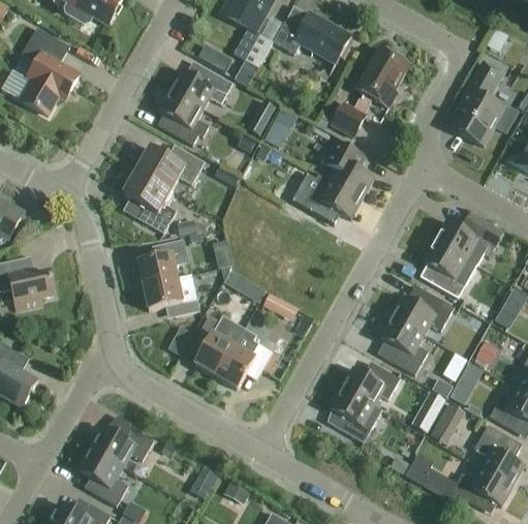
[(63,0),(65,1),(63,6),(65,12),(83,23),(89,21),(92,16),(106,24),(120,0),(63,0)]
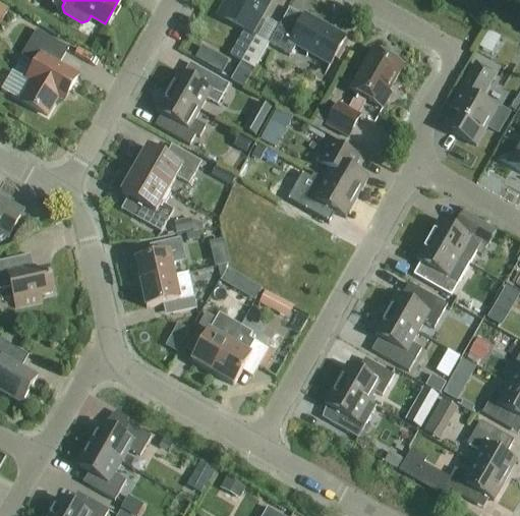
[(255,33),(250,30),(266,0),(223,0),(217,11),(243,26),(229,52),(253,66),(268,41),(254,34),(255,33)]
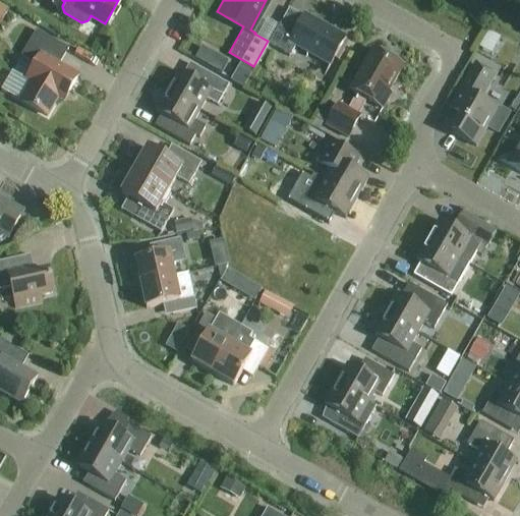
[(280,19),(268,41),(289,53),(295,42),(329,61),(344,35),(303,11),(294,27),(280,19)]
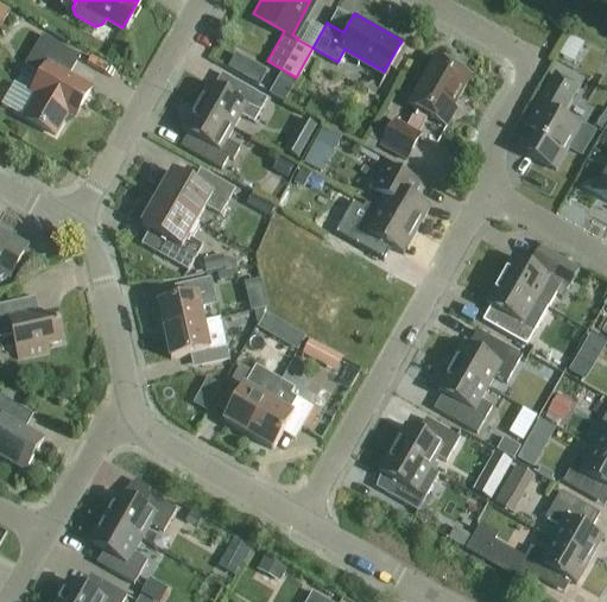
[(78,54),(42,32),(24,62),(40,71),(30,89),(36,93),(23,114),(54,132),(67,109),(74,114),(90,84),(68,71),(78,54)]
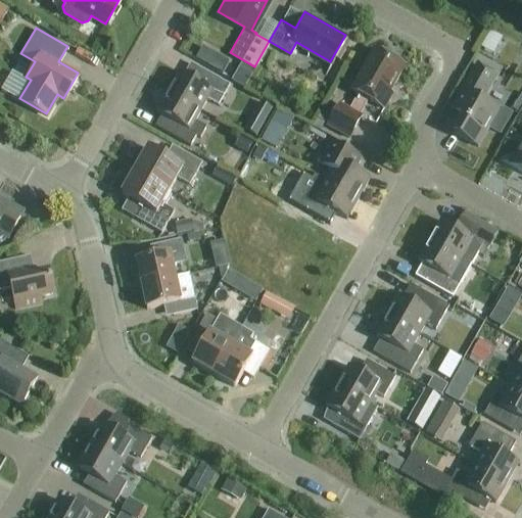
[(389,89),(404,62),(374,46),(350,87),(358,91),(349,106),(339,101),(327,123),(349,135),(361,113),(359,111),(367,96),(383,105),(392,90),(389,89)]
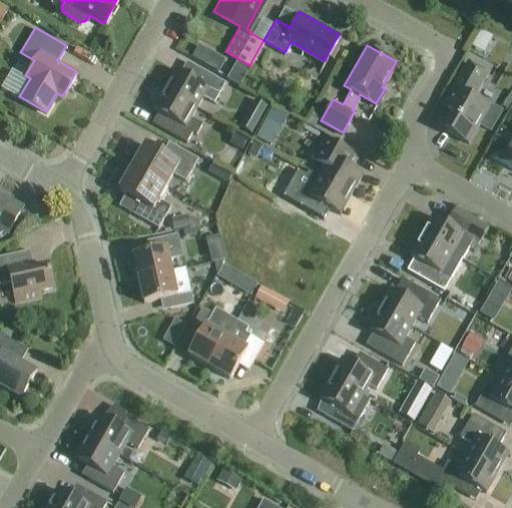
[(161,61),(185,70),(189,58),(165,49),(161,61)]
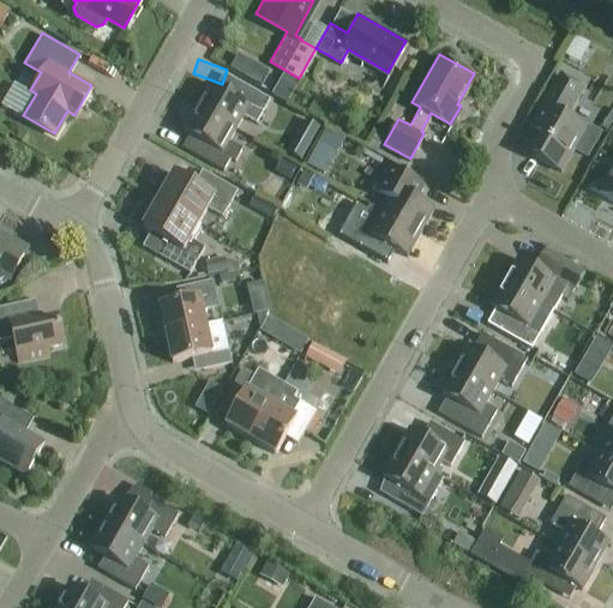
[(559,72),(551,86),(534,116),(547,124),(532,151),(560,168),(574,145),(586,152),(598,133),(565,114),(582,85),(582,84),(587,76),(566,64),(560,73),(559,72)]
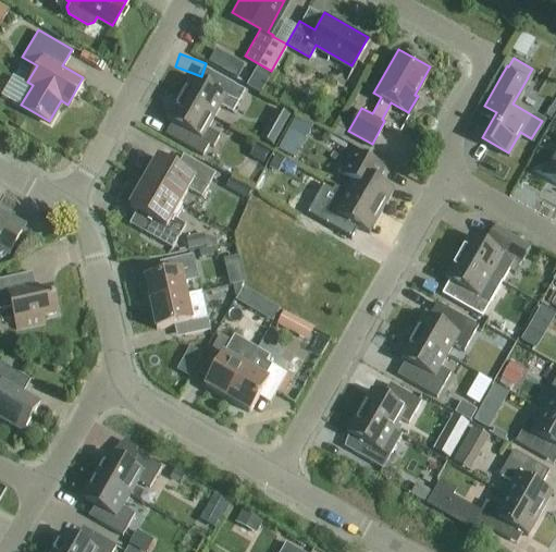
[(555,66),(546,63),(538,88),(552,93),(555,80),(555,66)]
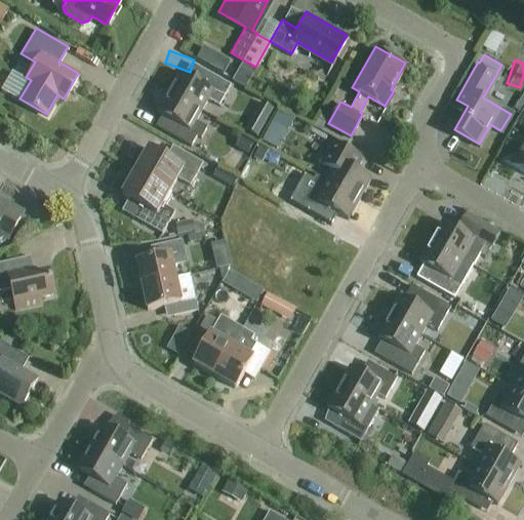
[(168,89),(201,108),(207,96),(218,103),(230,82),(197,64),(191,75),(179,69),(168,89)]
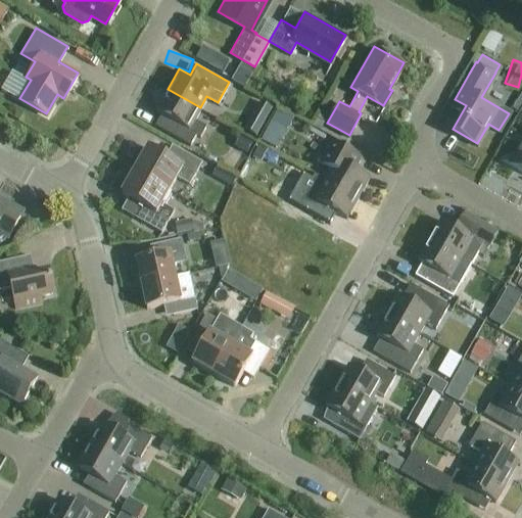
[(231,77),(244,84),(251,71),(239,63),(231,77)]
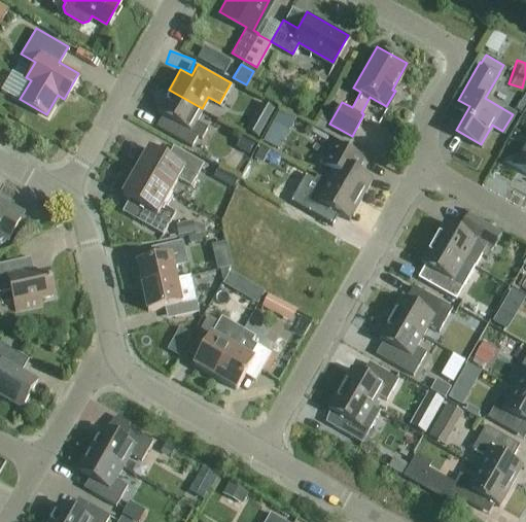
[(202,108),(169,90),(156,110),(168,116),(162,128),(190,144),(197,134),(201,136),(207,125),(196,118),(202,108)]
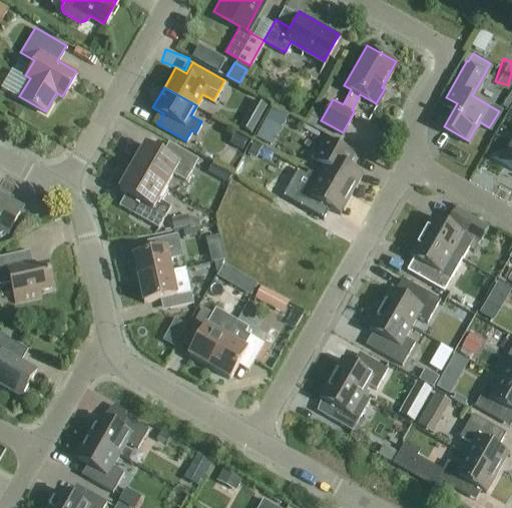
[(238,124),(250,131),(267,102),(254,96),(238,124)]
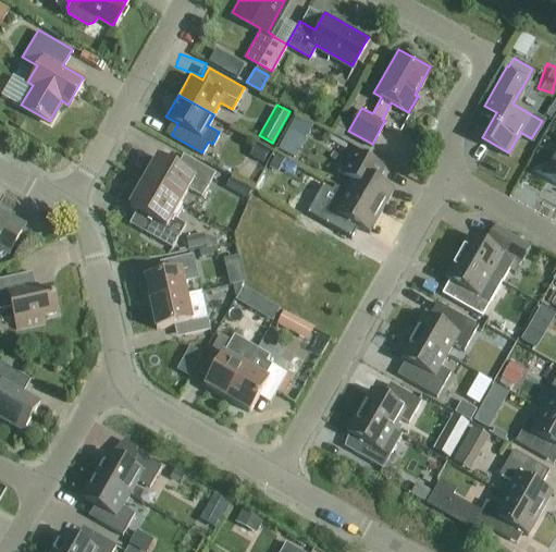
[(234,111),(219,142),(236,149),(250,119),(234,111)]
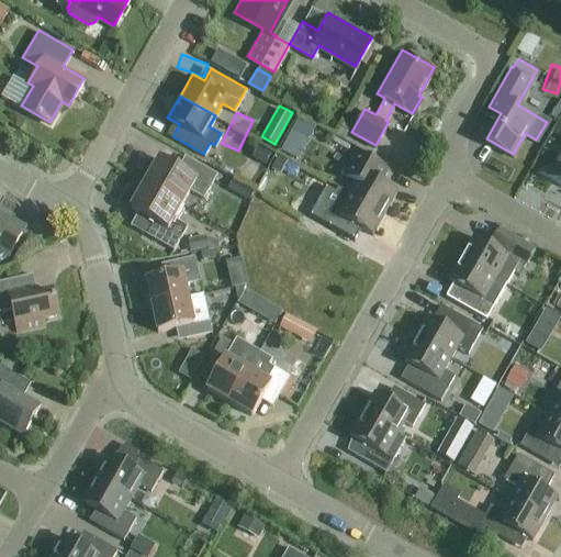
[(290,127),(279,148),(292,155),(303,134),(290,127)]
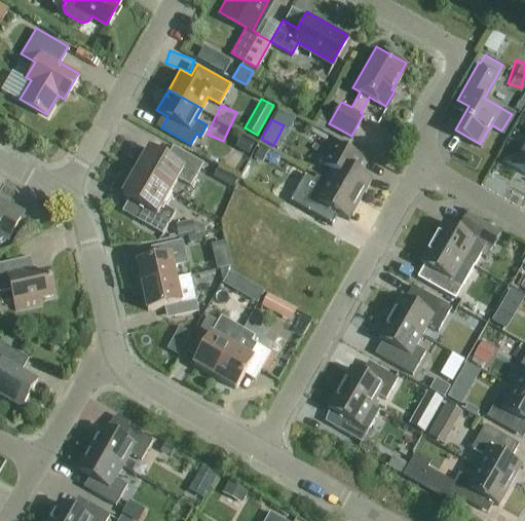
[(253,142),(240,135),(234,145),(247,152),(253,142)]
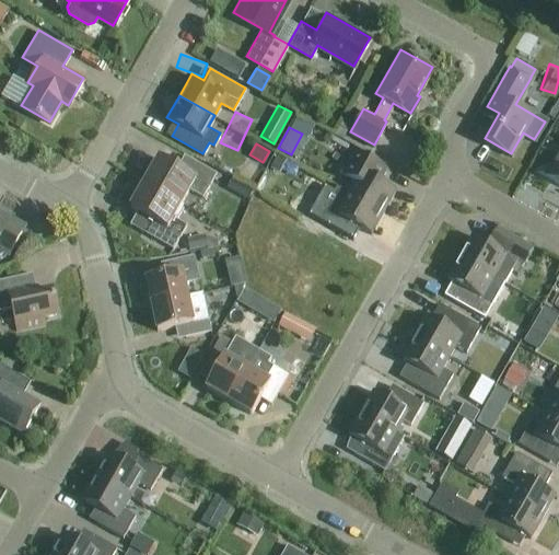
[(558,146),(544,173),(558,181),(558,146)]
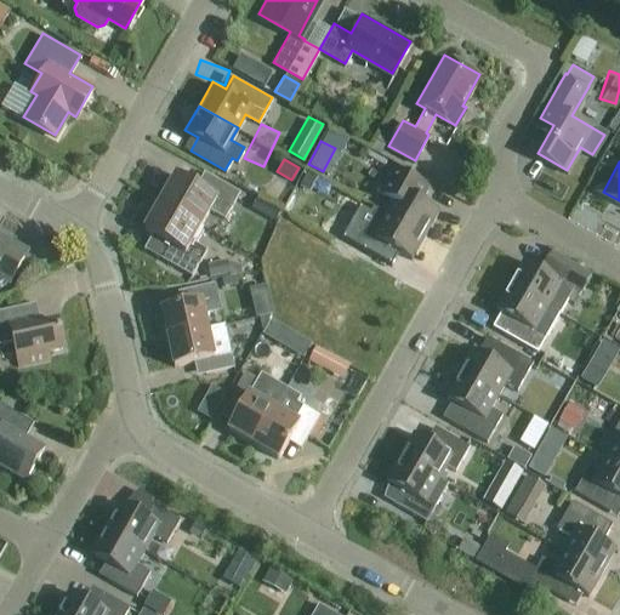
[(438,208),(421,199),(430,184),(391,164),(377,191),(392,198),(386,210),(425,232),(438,208)]
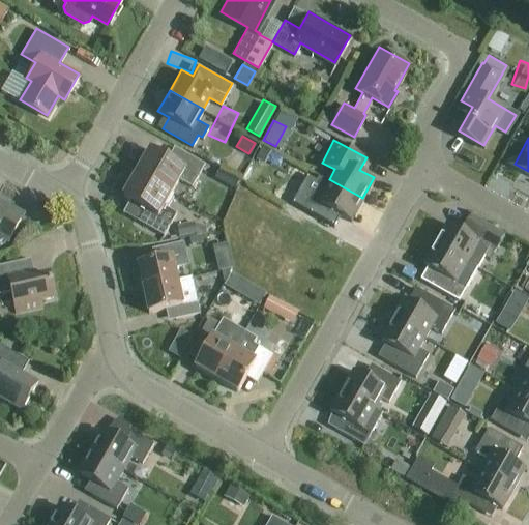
[(260,146),(254,156),(264,162),(270,151),(260,146)]
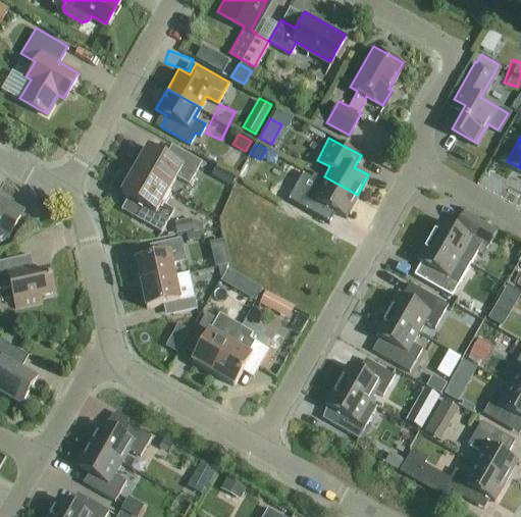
[(134,168),(168,187),(175,174),(188,182),(201,159),(179,147),(172,159),(147,145),(134,168)]
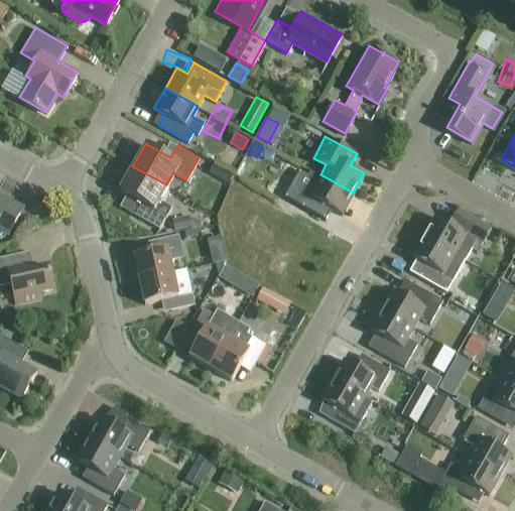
[(213,161),(208,170),(228,182),(233,173),(213,161)]
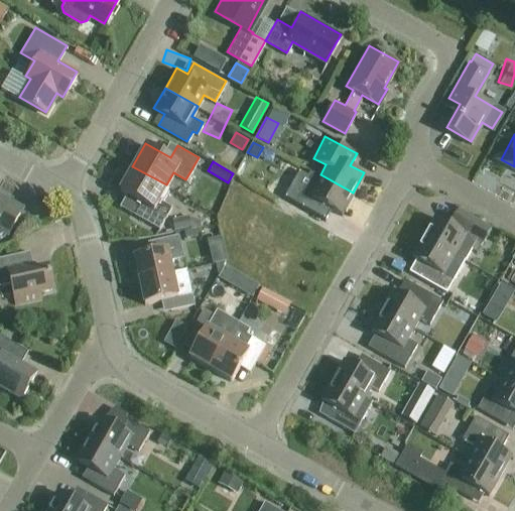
[(166,184),(132,166),(119,188),(144,203),(137,215),(158,227),(171,205),(158,198),(166,184)]
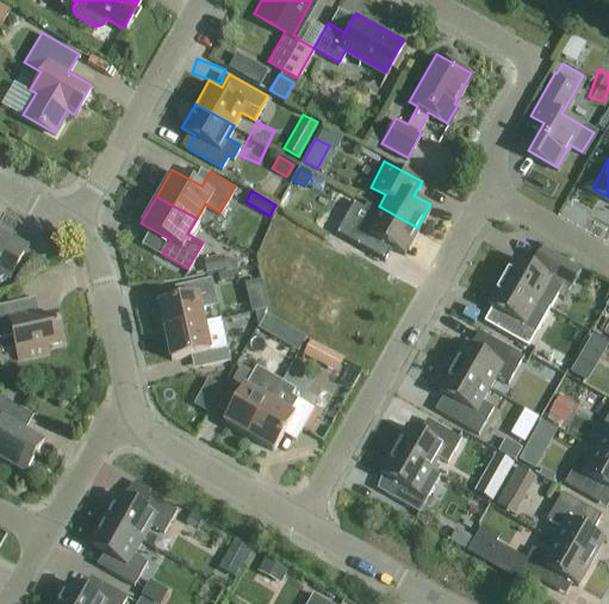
[(417,228),(379,206),(372,219),(362,215),(349,238),(384,257),(391,244),(403,251),(417,228)]
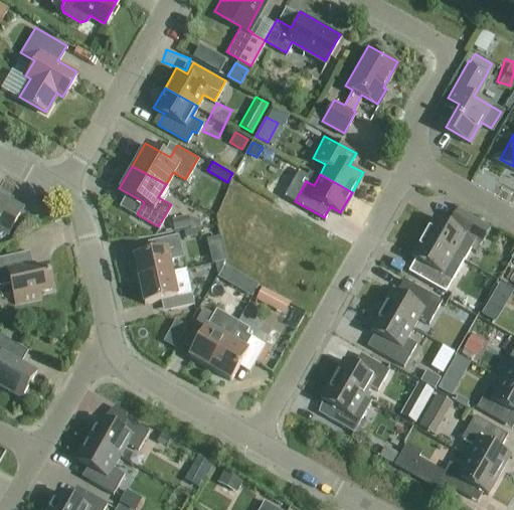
[(7,232),(22,205),(0,193),(0,231),(3,230),(7,232)]
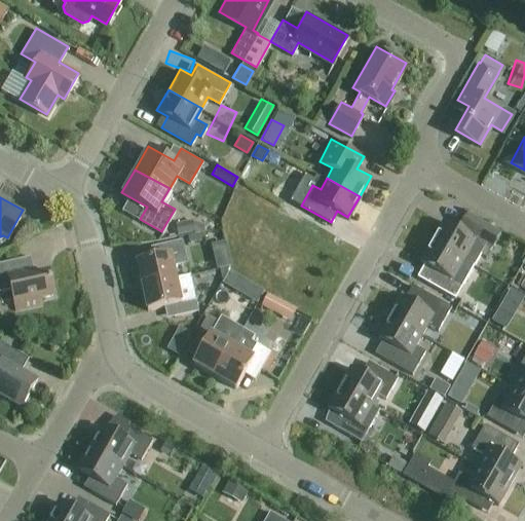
[(442,218),(430,238),(463,257),(470,247),(485,255),(499,230),(466,212),(457,227),(442,218)]
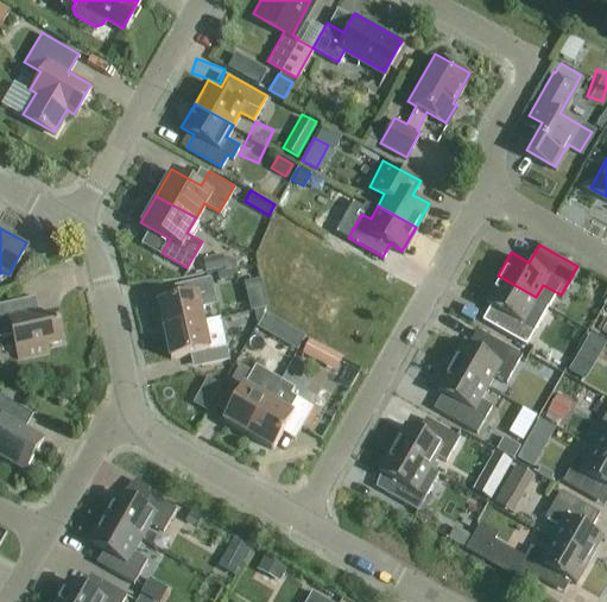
[(204,270),(225,265),(221,251),(202,255),(204,270)]
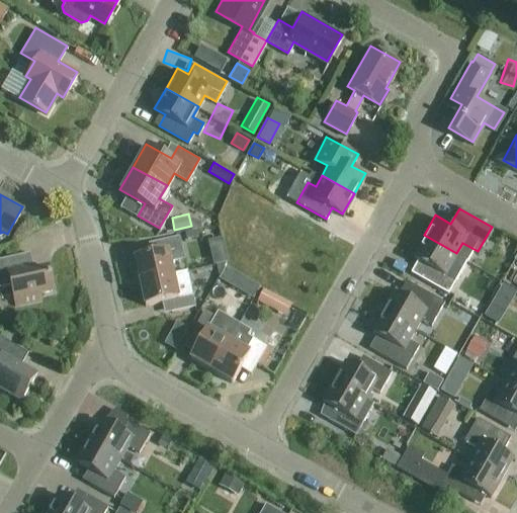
[(196,227),(183,230),(185,237),(198,235),(196,227)]
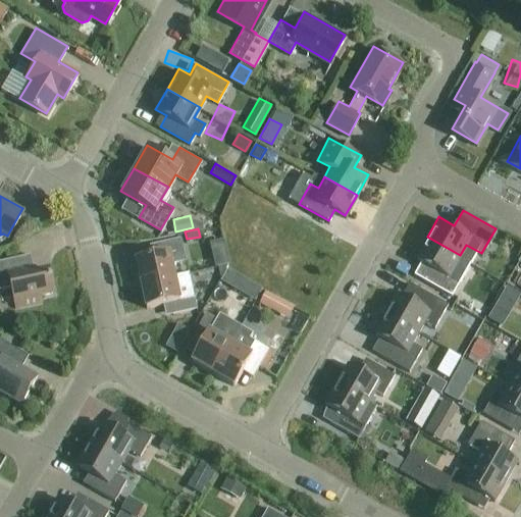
[(140,281),(173,274),(170,261),(185,258),(179,236),(156,241),(159,253),(135,258),(140,281)]
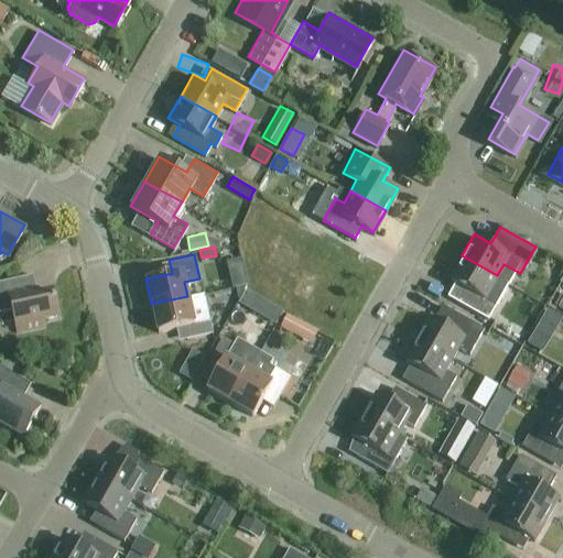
[(450,277),(454,281),(446,294),(487,316),(500,293),(490,287),(497,275),(462,255),(450,277)]
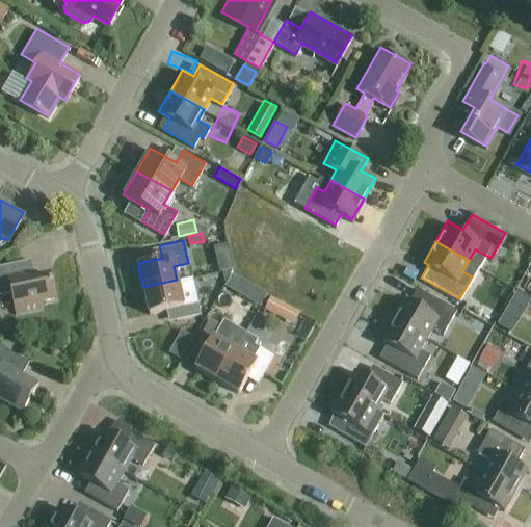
[(524,286),(530,273),(530,269),(503,254),(494,269),(524,286)]
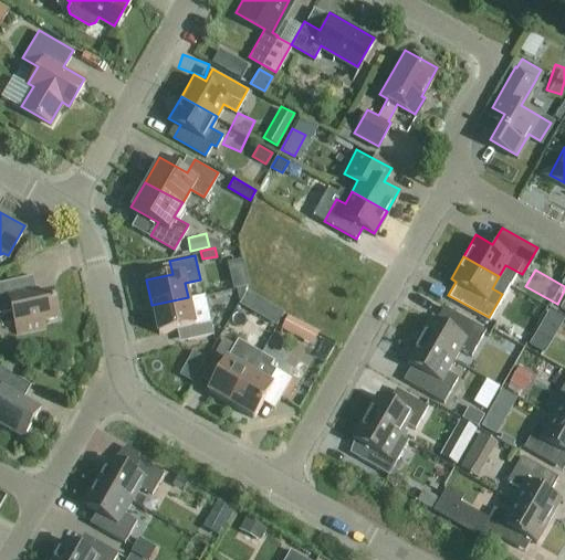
[(35,292),(34,286),(32,273),(0,281),(0,300),(2,310),(11,308),(17,330),(43,325),(42,318),(58,314),(52,288),(35,292)]
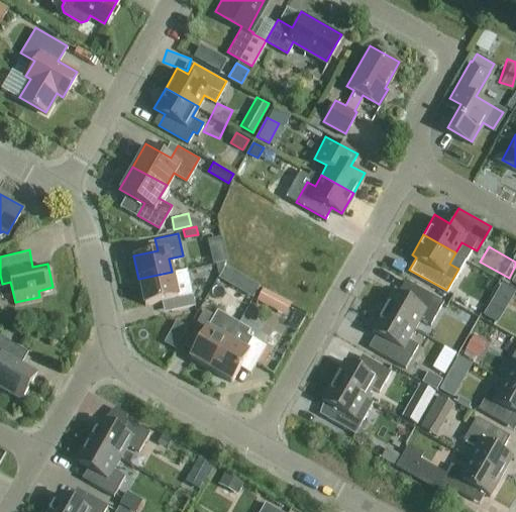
[(223,250),(212,252),(214,262),(215,262),(224,260),(225,259),(223,250)]
